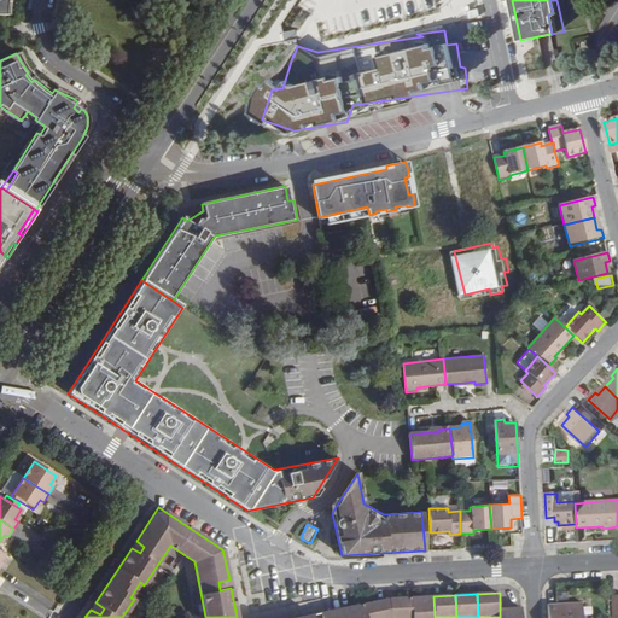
[(435,617),(433,596),(412,598),(413,617),(435,617)]
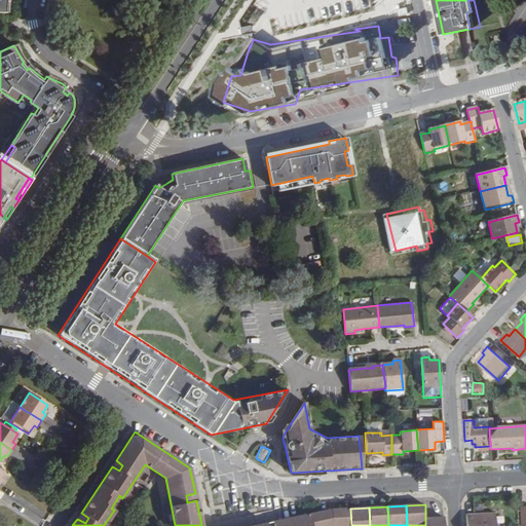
[(351,525),(350,509),(332,509),(332,510),(332,525),(351,525)]
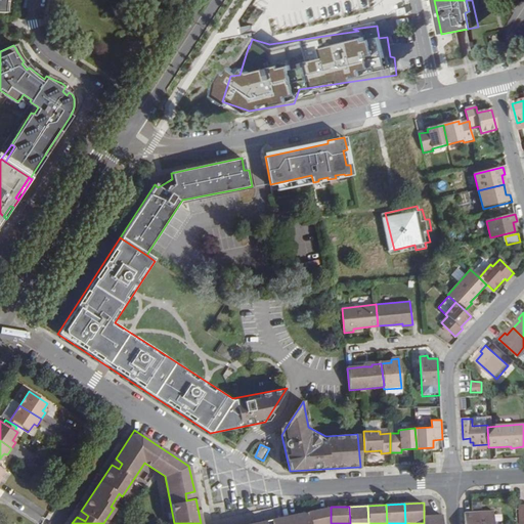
[(330,523),(328,508),(309,512),(311,523),(330,523)]
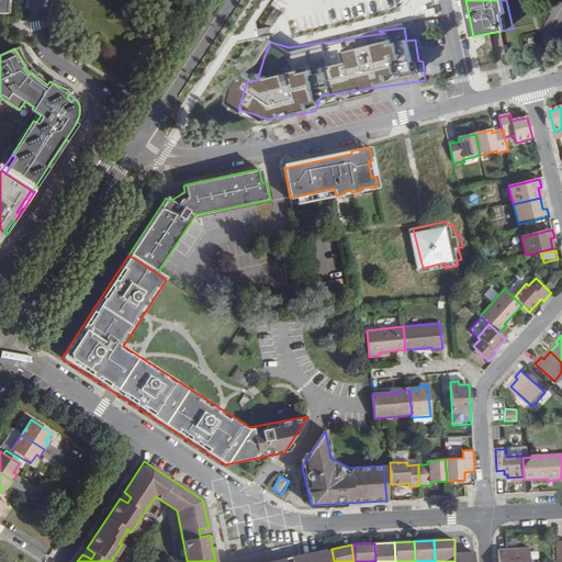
[(529,561),(529,548),(506,549),(498,550),(498,561),(529,561)]
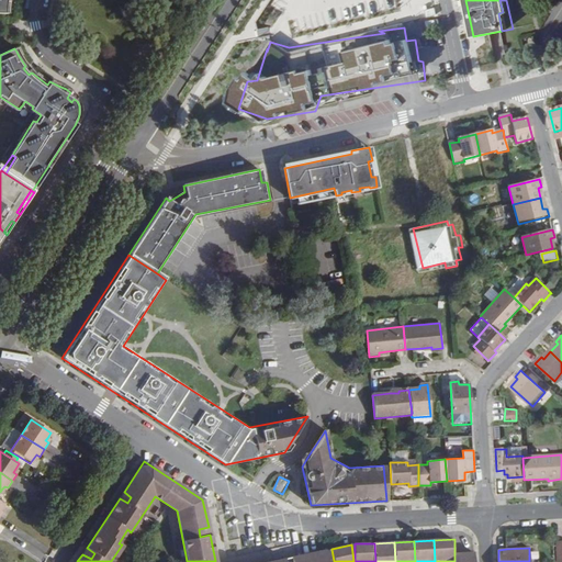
[(334,561),(332,549),(312,553),(313,561),(334,561)]
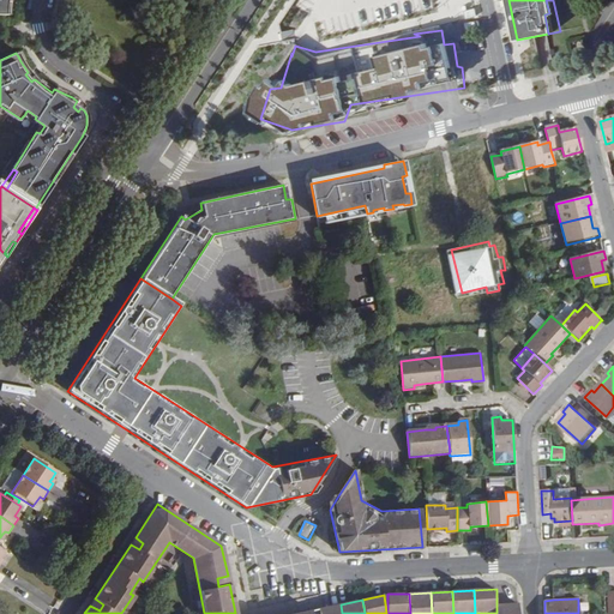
[(517,613),(517,603),(497,605),(497,613),(517,613)]
